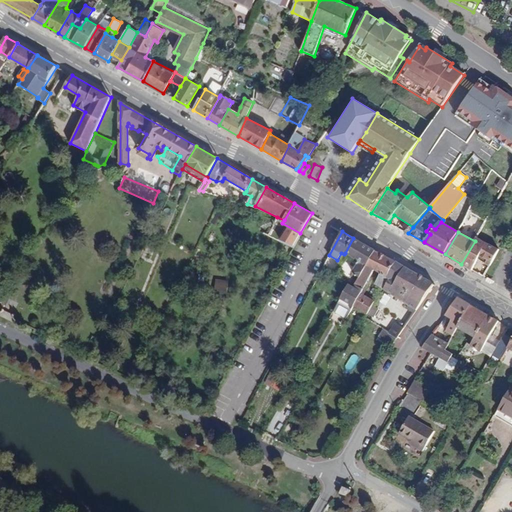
[(499,249),(477,237),(475,241),(461,264),(472,270),(480,256),(488,260),(486,263),(490,265),(499,249)]
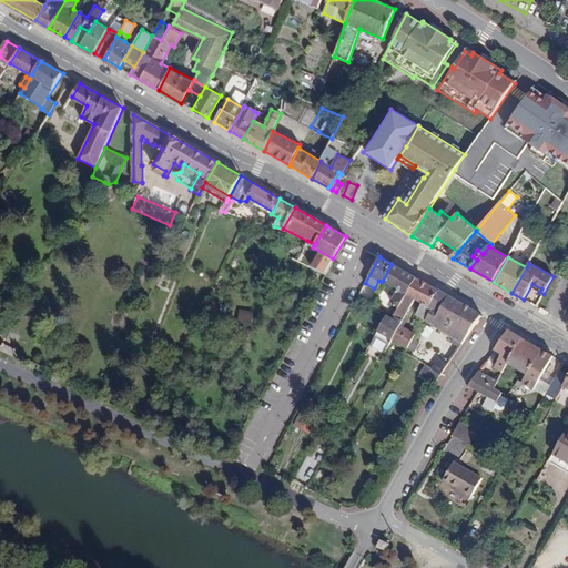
[(399,307),(415,277),(392,264),(383,281),(398,290),(392,302),(399,307)]
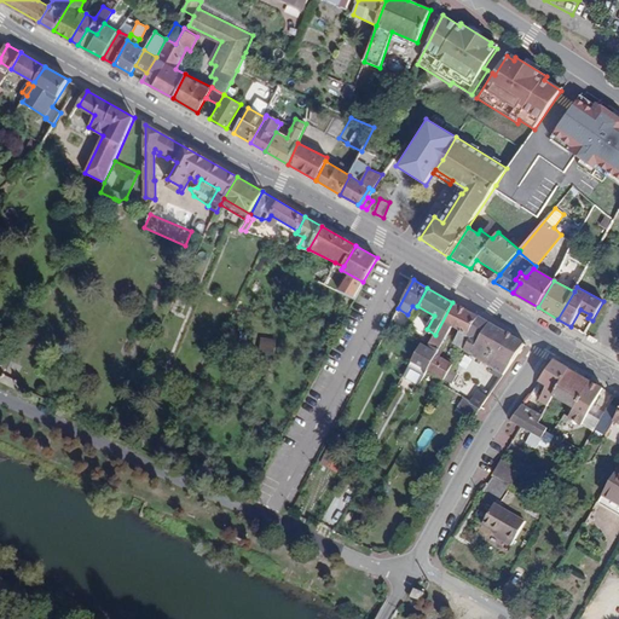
[(431,343),(440,348),(452,327),(463,308),(452,302),(435,335),(431,343)]
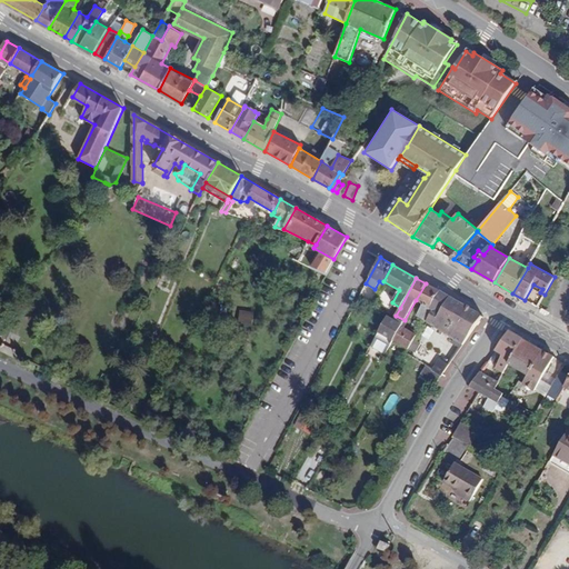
[(417,316),(425,320),(427,321),(433,310),(430,308),(439,291),(426,283),(416,300),(423,303),(417,316)]
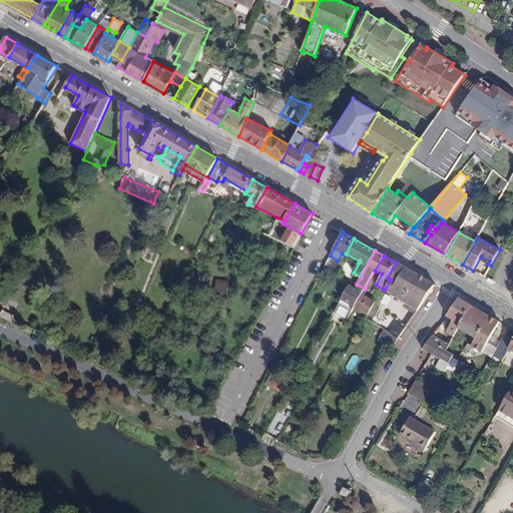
[(385,290),(417,311),(425,298),(435,285),(396,263),(388,278),(391,280),(385,290)]
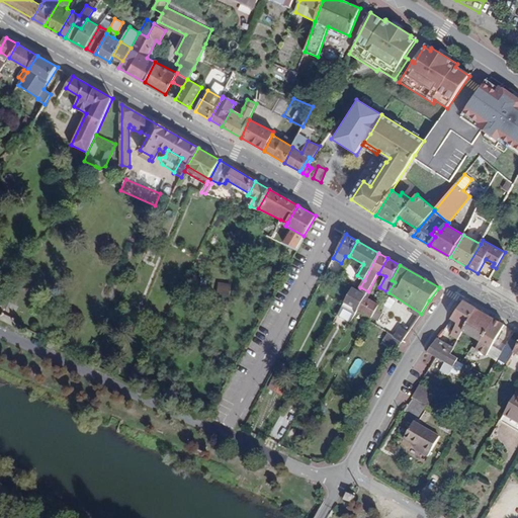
[(432,314),(440,319),(455,297),(439,287),(429,300),(437,306),(432,314)]
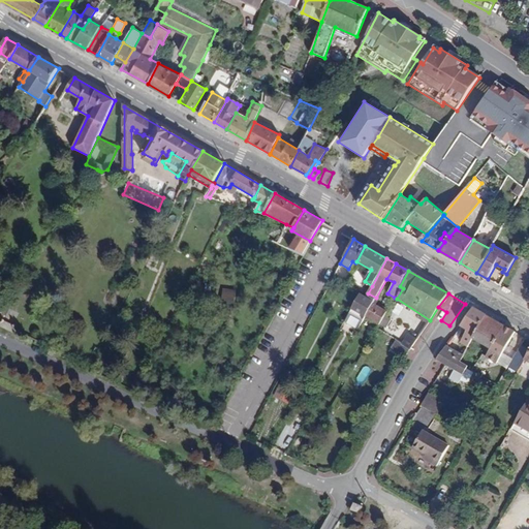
[(374,303),(361,294),(352,309),(366,316),(374,303)]
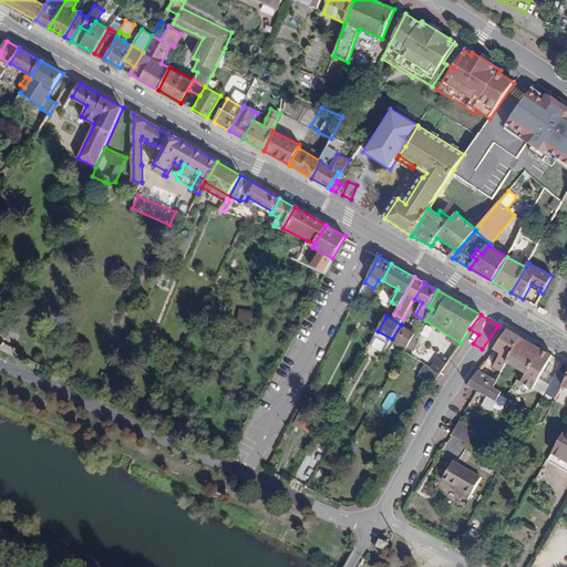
[(415,332),(401,325),(392,339),(406,348),(415,332)]
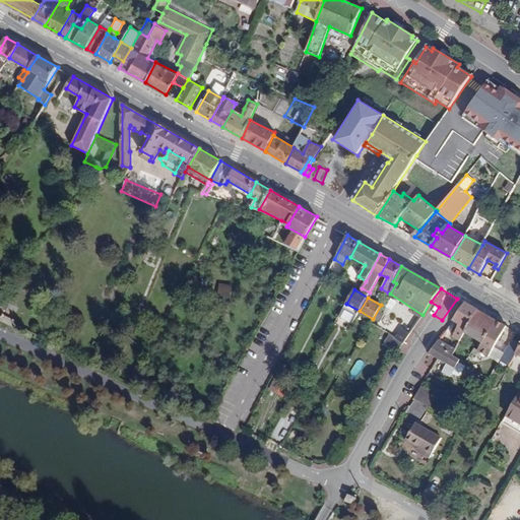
[(472,320),(473,320),(478,311),(465,303),(453,320),(460,325),(449,345),(456,349),(465,333),(472,320)]
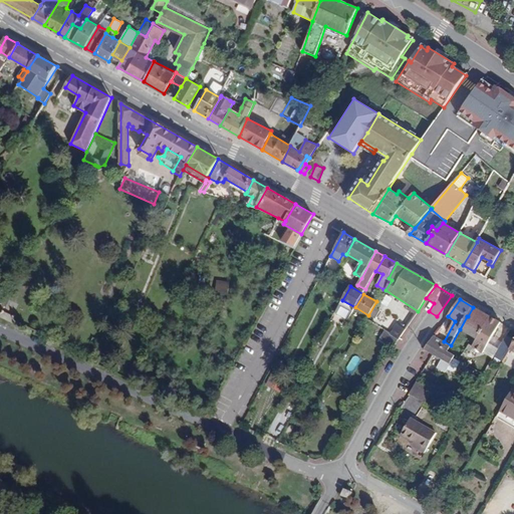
[(491,317),(473,307),(468,316),(467,316),(460,329),(478,339),(491,317)]
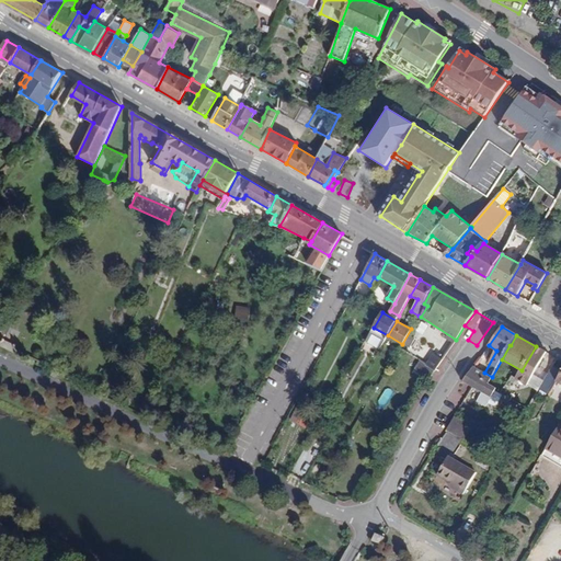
[(536,346),(522,370),(516,378),(528,386),(547,353),(536,346)]
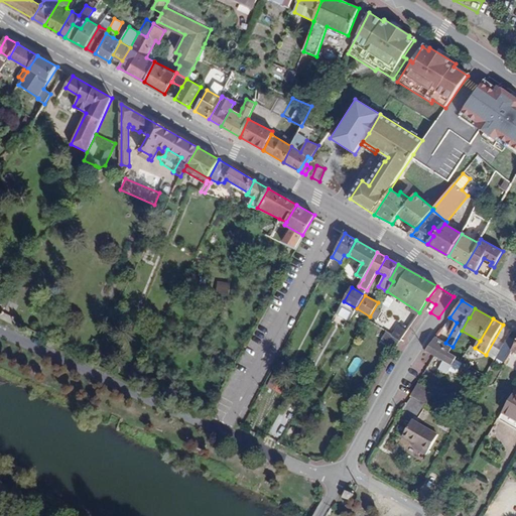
[(398,325),(392,335),(400,340),(407,330),(398,325)]
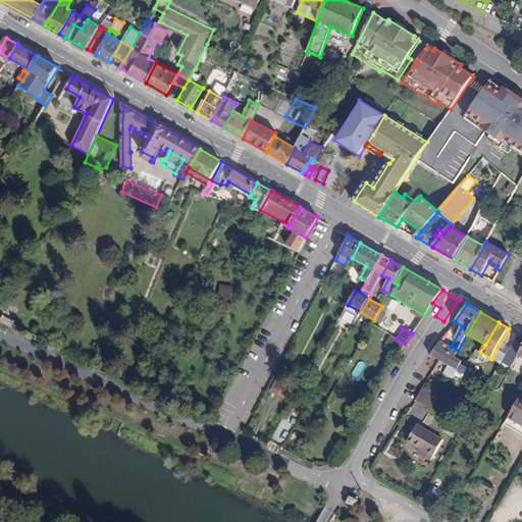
[(427,341),(413,332),(412,333),(405,344),(418,352),(420,353),(427,341)]
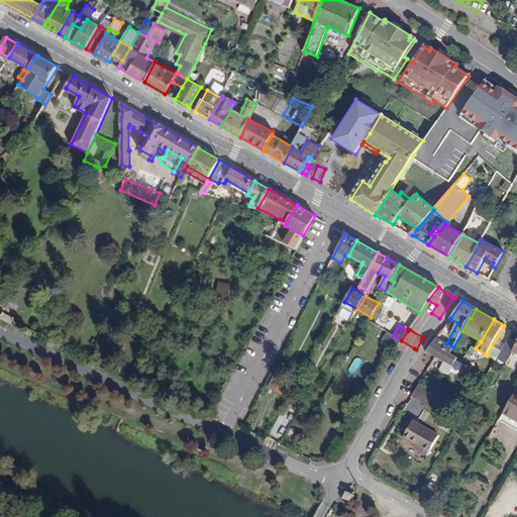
[(516,343),(516,342),(509,337),(497,357),(506,364),(513,351),(516,343)]
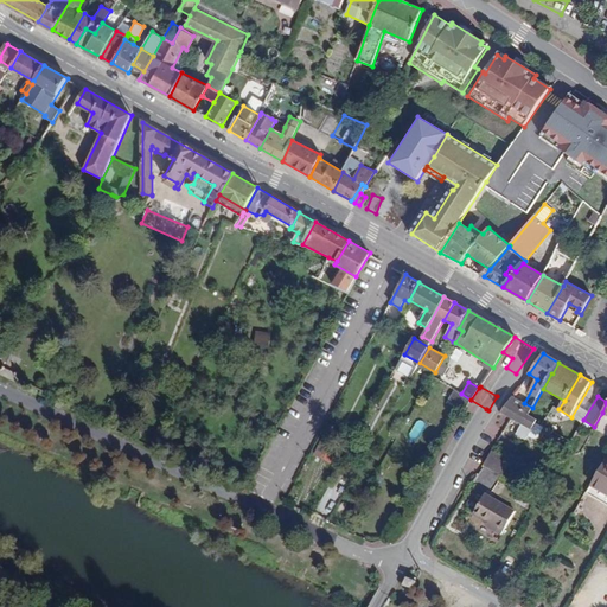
[(536,420),(529,415),(532,408),(524,403),(512,397),(506,407),(503,414),(513,420),(523,425),(517,435),(526,440),(536,421),(536,420)]
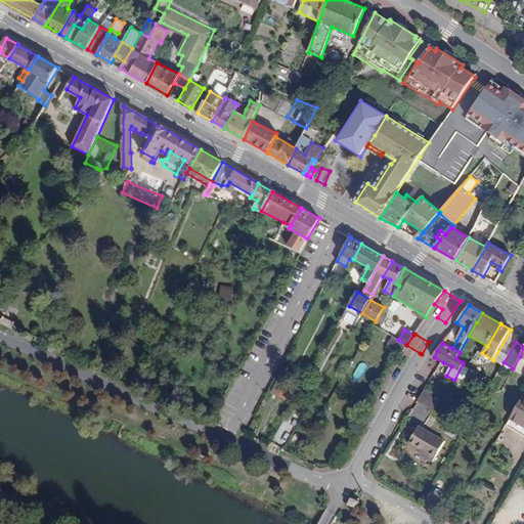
[(485,377),(492,382),(500,368),(493,363),(485,377)]
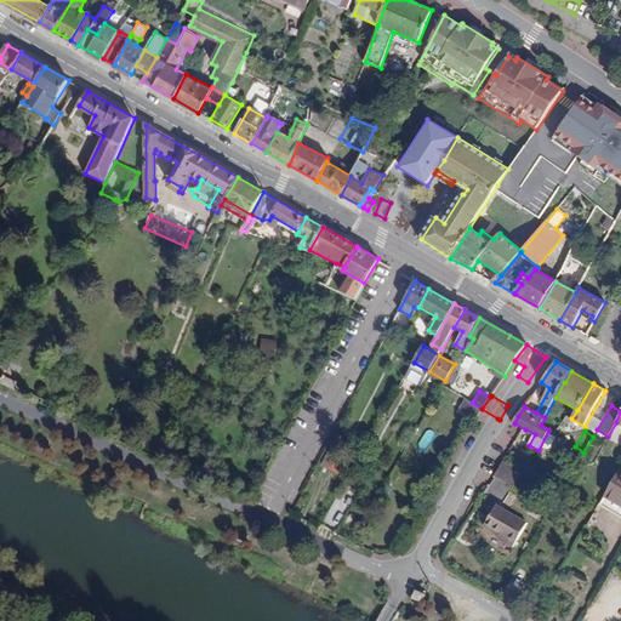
[(347,453),(332,446),(330,451),(343,459),(347,453)]
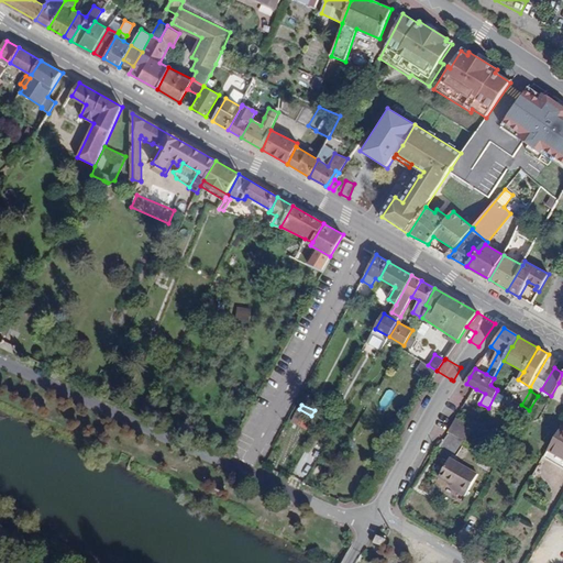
[(311,416),(299,409),(293,422),(306,429),(311,416)]
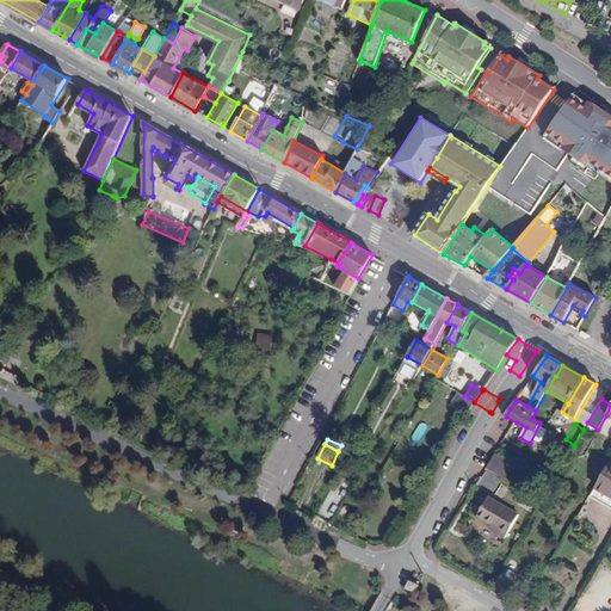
[(513,464),(495,454),(487,468),(505,479),(513,464)]
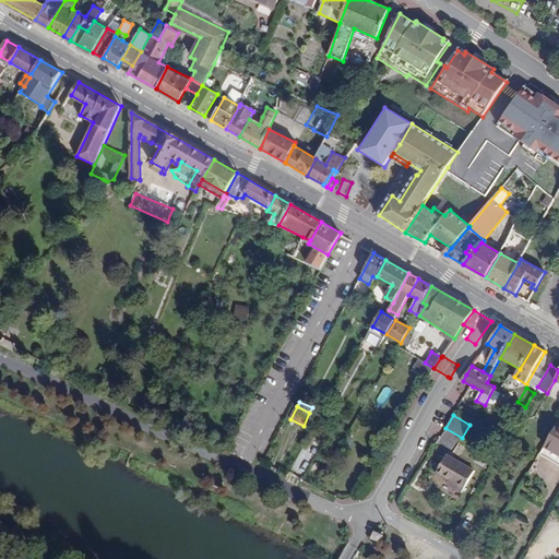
[(558,423),(539,454),(558,465),(558,423)]
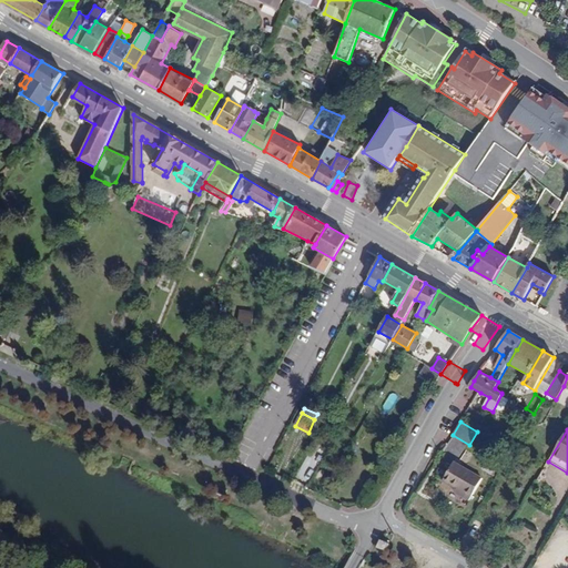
[(297,476),(307,480),(315,460),(306,457),(297,476)]
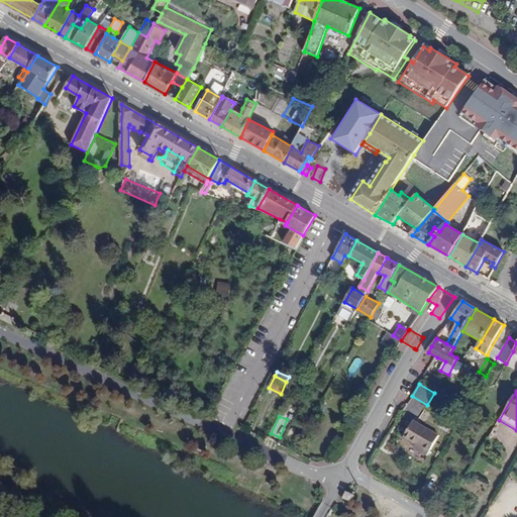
[(438,435),(413,421),(404,438),(416,445),(414,448),(427,455),(438,435)]
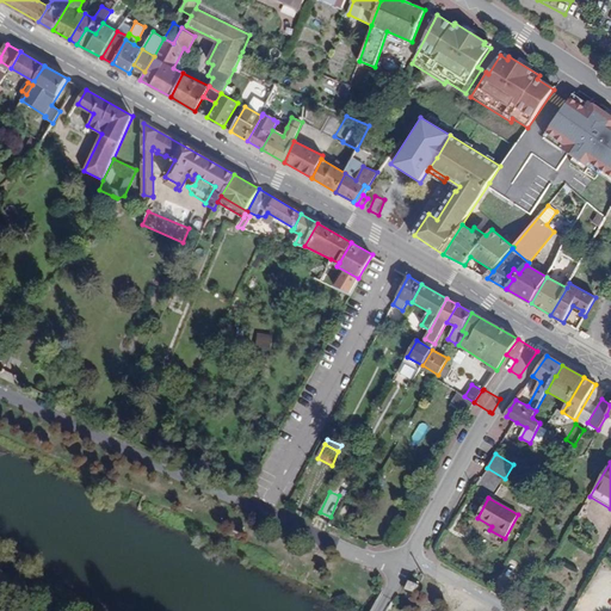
[(418,585),(408,581),(406,590),(415,593),(418,585)]
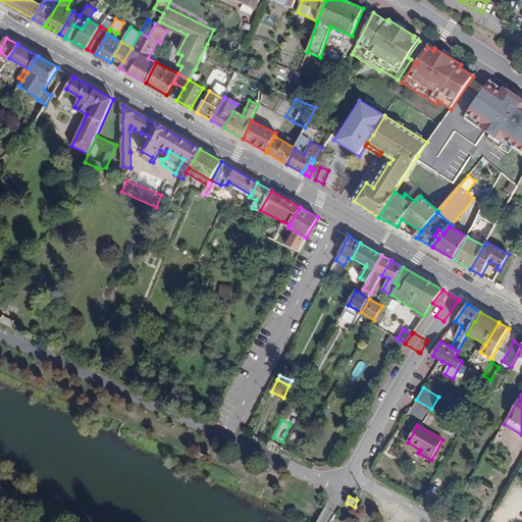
[(381,521),(393,521),(399,511),(389,507),(381,521)]
